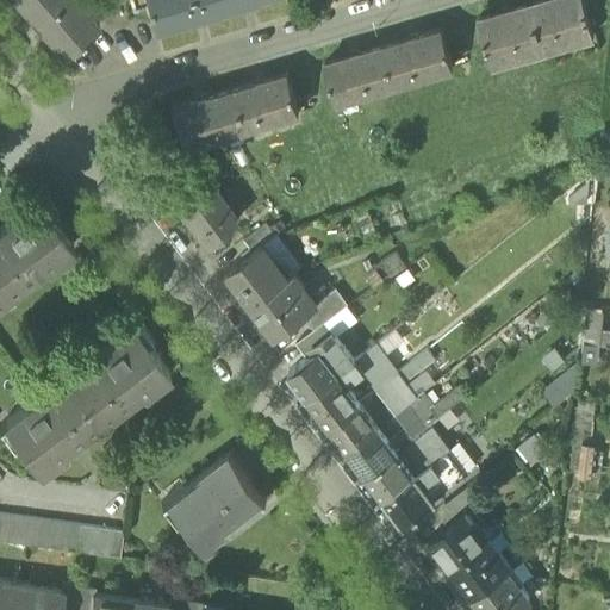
[(18,0),(66,54),(98,25),(75,0),(18,0)]
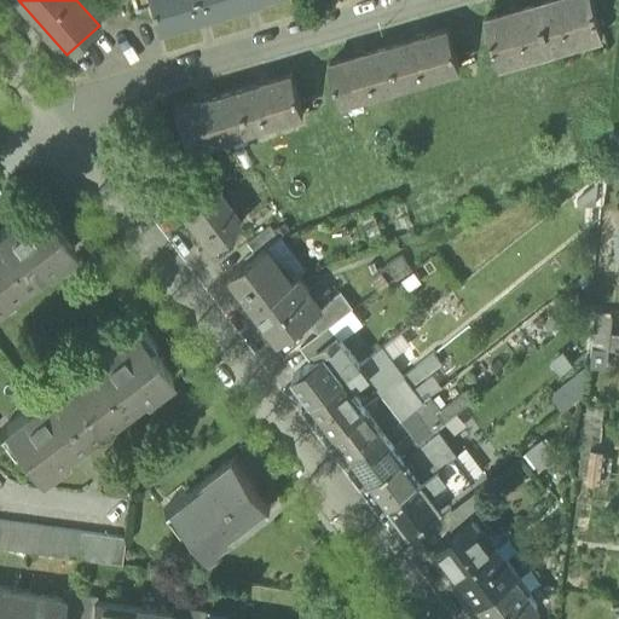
[(149,0),(156,22),(230,0),(149,0)]
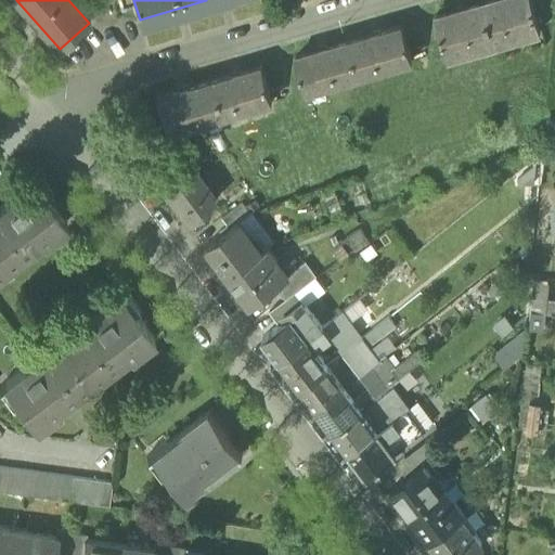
[(490,0),(436,16),(447,56),(540,29),(531,0),(490,0)]
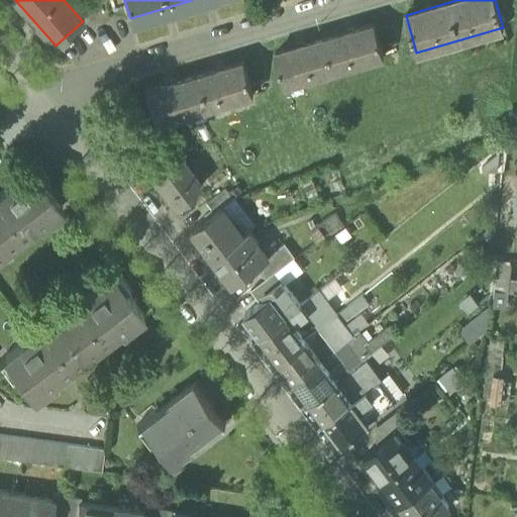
[(276,53),(285,85),(384,56),(375,23),(276,53)]
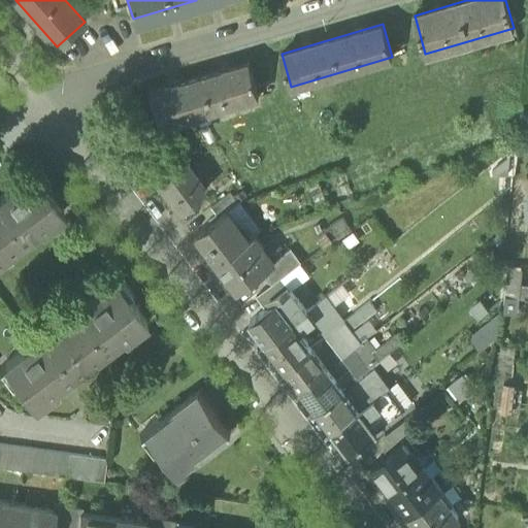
[(147,92),(158,125),(259,95),(250,63),(147,92)]
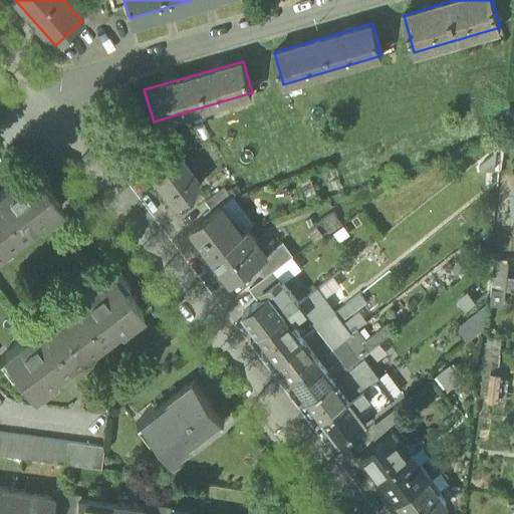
[(143,162),(174,203),(200,184),(169,142),(143,162)]
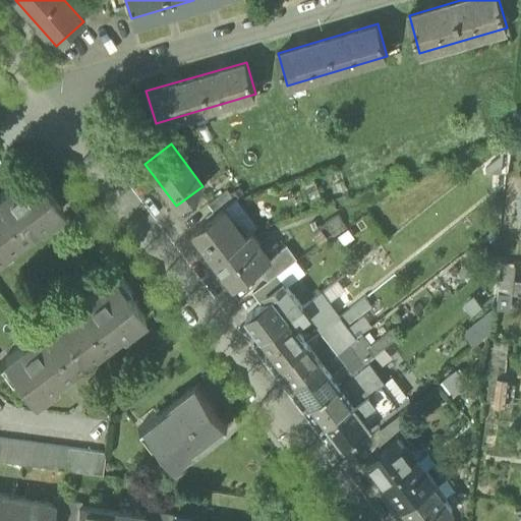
[(38,166),(0,193),(0,239),(8,251),(24,239),(20,234),(38,222),(41,225),(62,209),(45,185),(50,181),(38,166)]
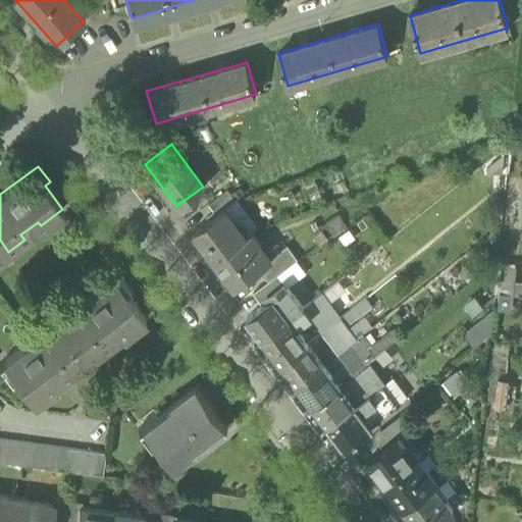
[(209,203),(216,212),(223,206),(223,207),(235,199),(227,189),(209,203)]
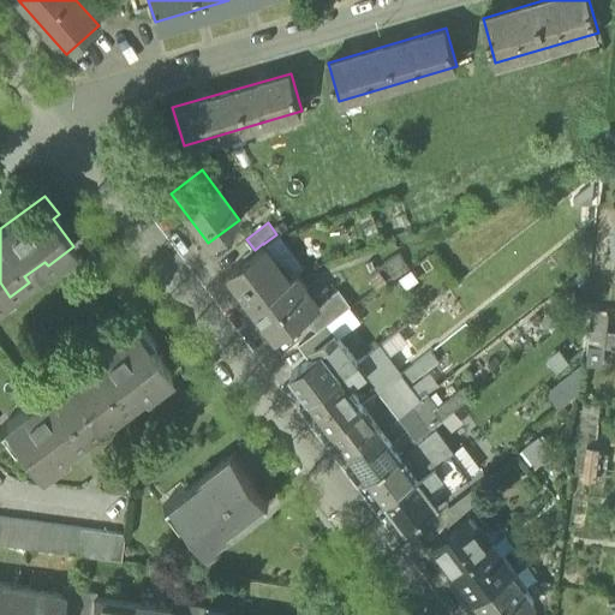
[(297,273),(290,278),(263,244),(263,243),(255,250),(228,270),(255,304),(278,335),(309,312),(315,308),(314,306),(303,292),(308,287),(297,273)]
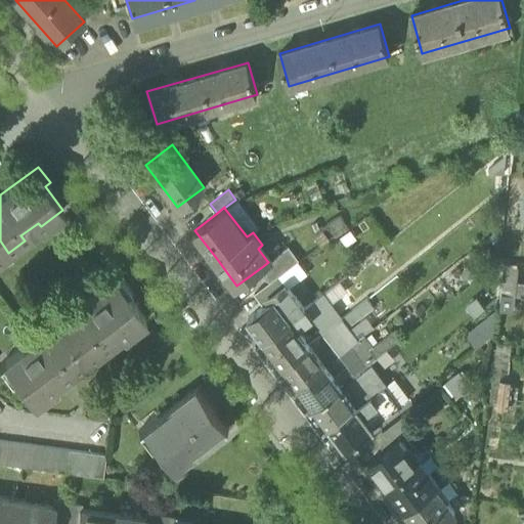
[(0,259),(8,253),(0,241),(0,259)]
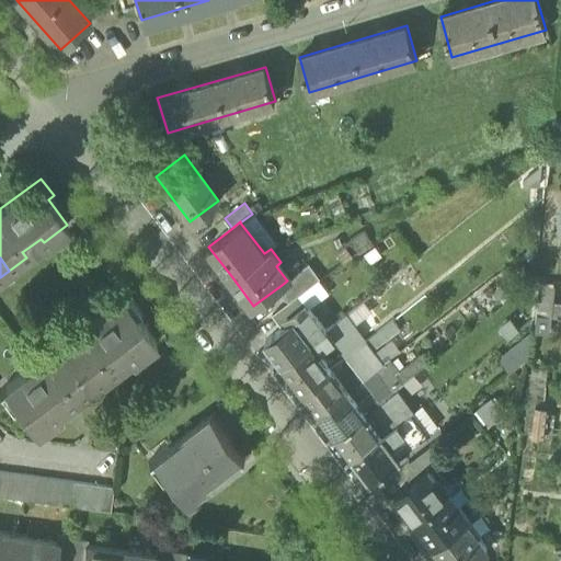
[(308,307),(297,294),(318,277),(307,263),(286,279),(287,281),(282,285),(292,298),(273,313),(283,327),(294,318),(308,307)]
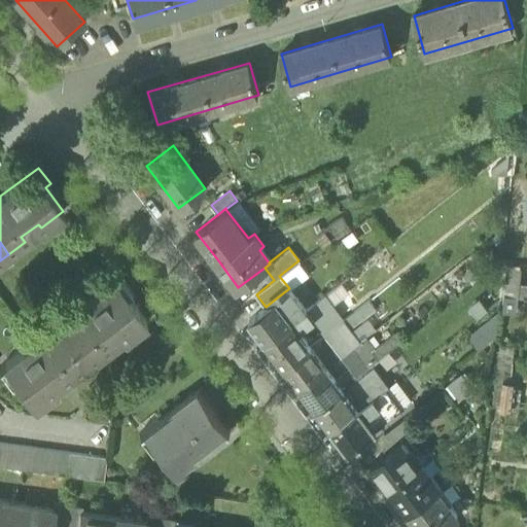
[(505,294),(518,296),(521,269),(507,268),(505,294)]
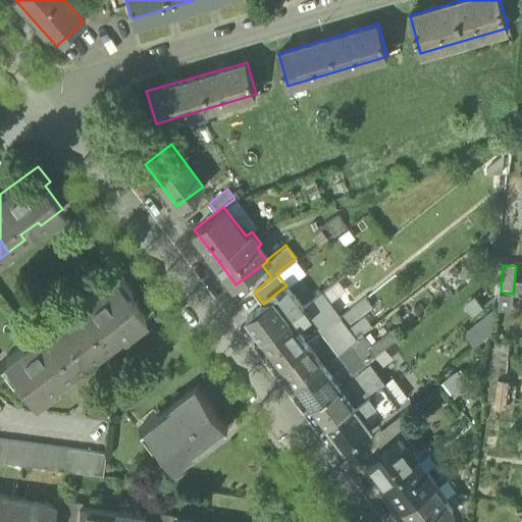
[(119,273),(59,318),(90,359),(106,347),(102,342),(119,329),(121,332),(144,315),(126,293),(131,289),(119,273)]
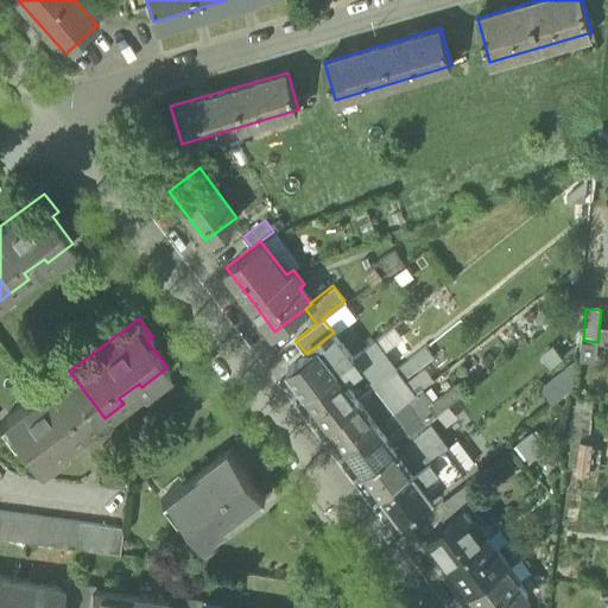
[(334,333),(318,344),(337,369),(353,358),(334,333)]
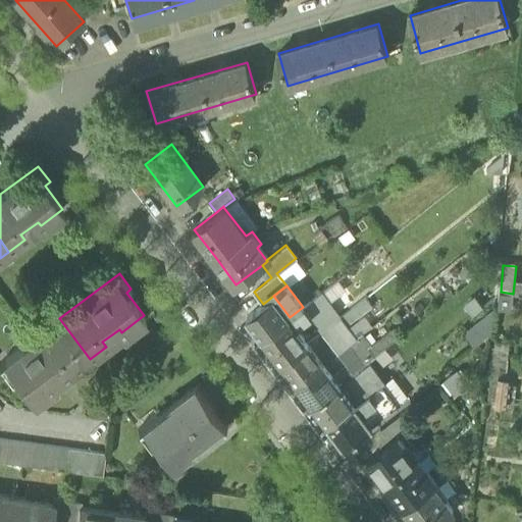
[(310,315),(322,331),(334,322),(338,318),(320,294),(304,306),(310,315)]
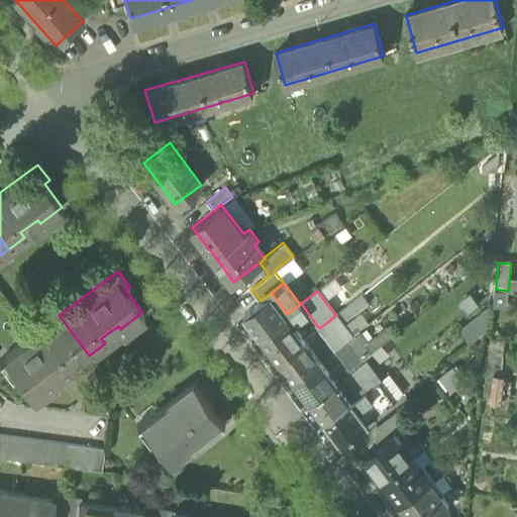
[(261,334),(287,314),(271,293),(261,301),(244,314),(261,334)]
